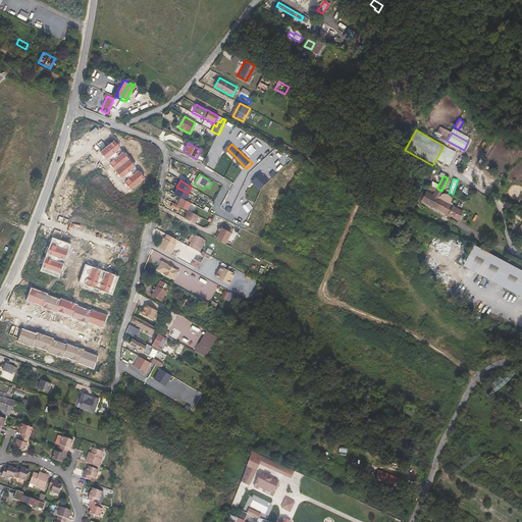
[(177,188),(174,195),(180,198),(186,200),(189,194),(188,193),(177,188)]
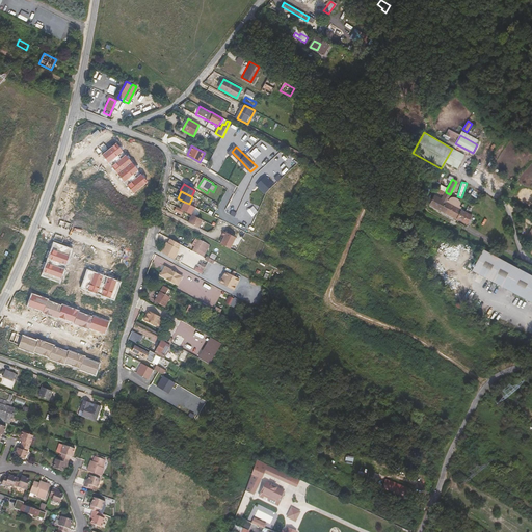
[(448,200),(447,200),(443,197),(442,200),(434,196),(430,205),(468,224),(472,216),(460,210),(461,207),(460,206),(460,205),(460,204),(460,203),(460,202),(460,201),(460,200),(459,198),(458,197),(457,197),(457,196),(456,196),(455,196),(454,196),(453,196),(452,196),(451,196),(450,197),(449,198),(448,200)]
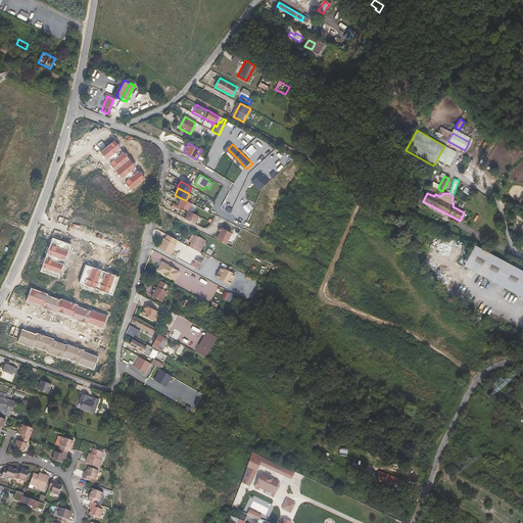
[(181,207),(188,210),(192,203),(186,200),(181,198),(178,205),(181,207)]
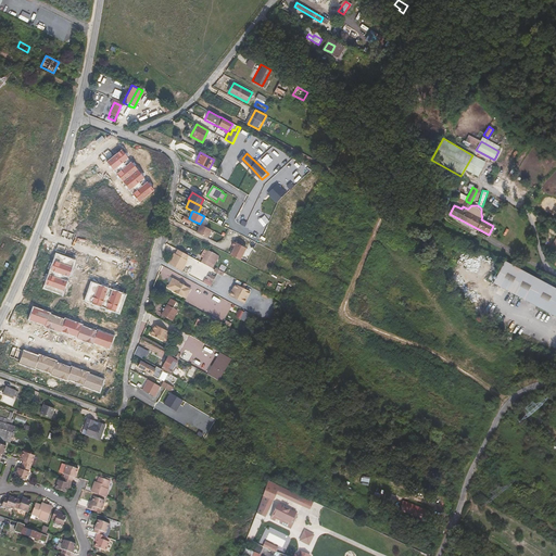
[(207,238),(211,230),(200,225),(197,232),(207,238)]
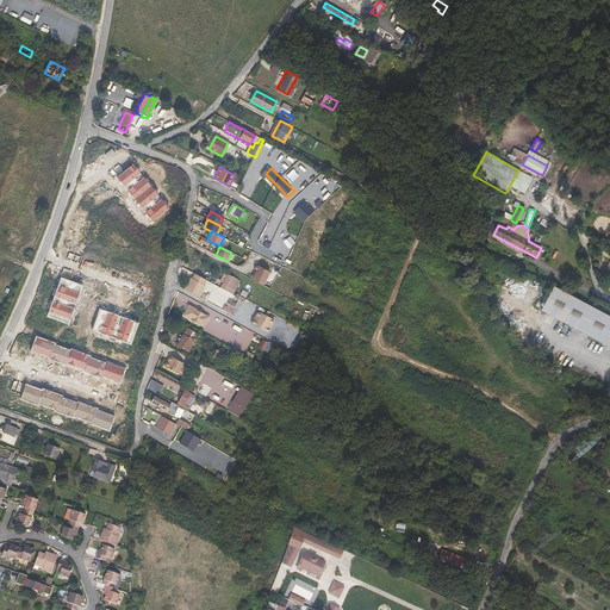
[(265,257),(260,267),(269,272),(273,273),(278,265),(265,257)]
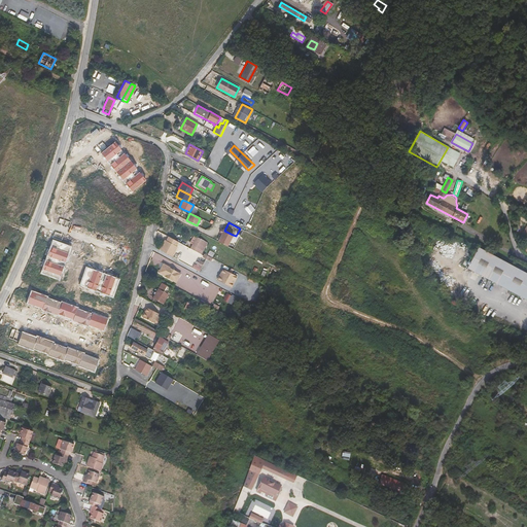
[(220,237),(218,242),(227,246),(233,235),(224,231),(221,229),(219,233),(221,234),(222,234),(220,237)]
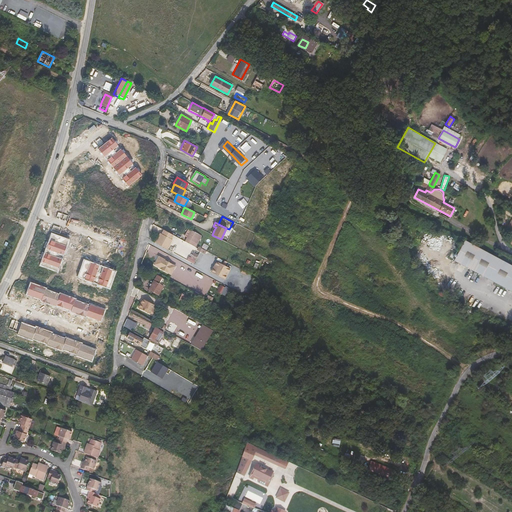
[(186,239),(196,244),(203,232),(193,227),(189,234),(186,239)]
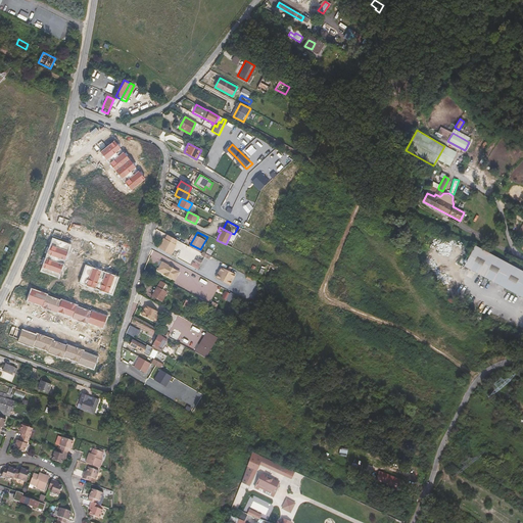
[(158,241),(156,245),(170,252),(175,242),(163,236),(160,242),(158,241)]
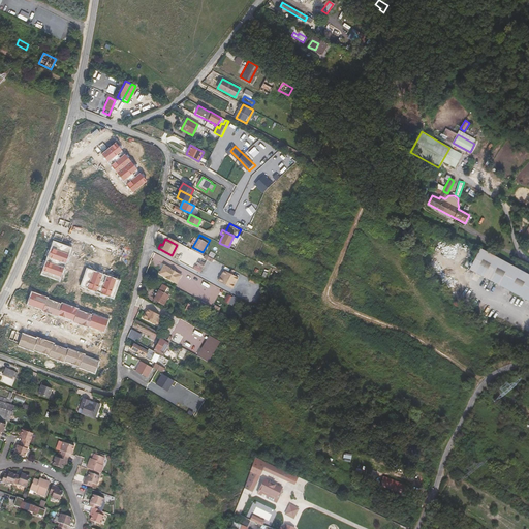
[(528,275),(520,270),(480,249),(469,270),(528,302),(528,275)]
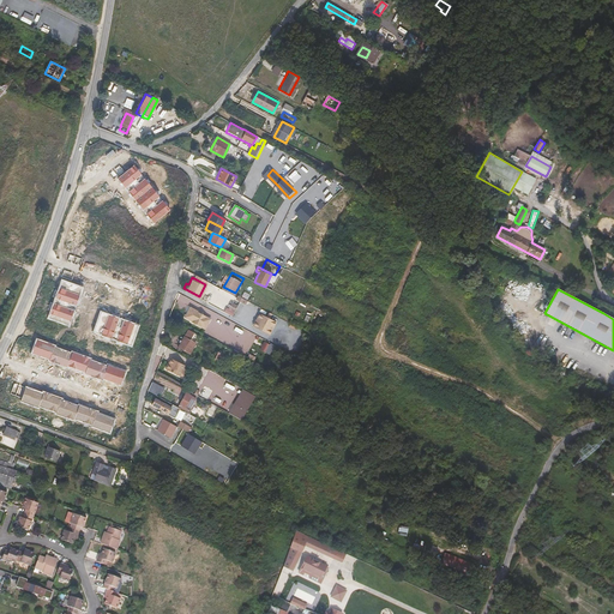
[(245,300),(247,296),(240,293),(238,296),(239,296),(238,300),(247,305),(248,301),(245,300)]
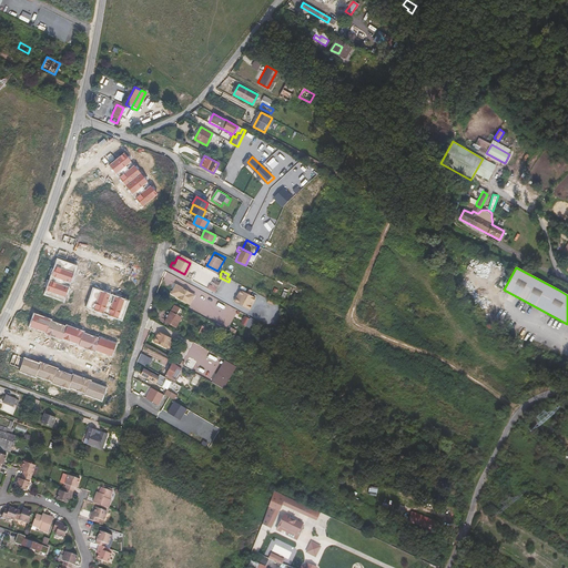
[(56,298),(61,287),(44,280),(39,290),(56,298)]
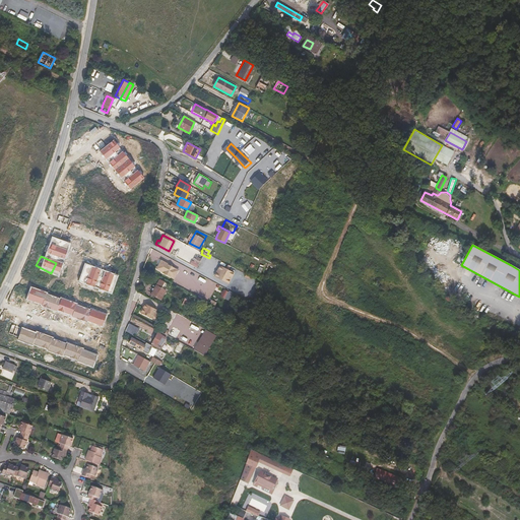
[(196,256),(193,261),(199,264),(202,259),(196,256)]
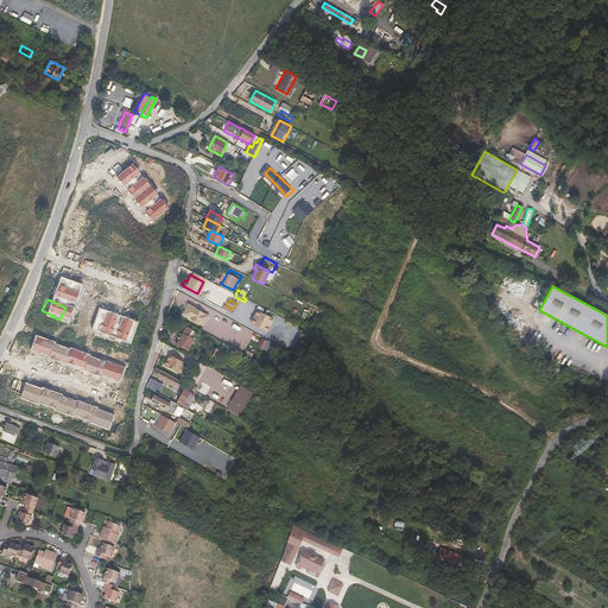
[(201,315),(203,311),(192,305),(192,304),(187,302),(181,312),(185,316),(187,315),(200,323),(203,317),(201,315)]
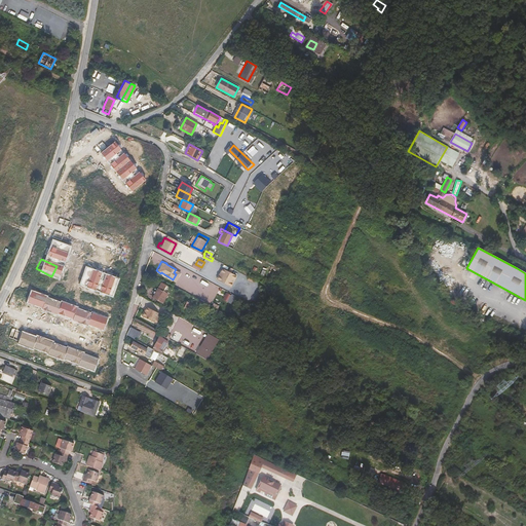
[(229,272),(223,269),(221,274),(222,274),(219,280),(230,287),(233,282),(234,282),(237,276),(231,273),(233,269),(231,268),(229,272)]
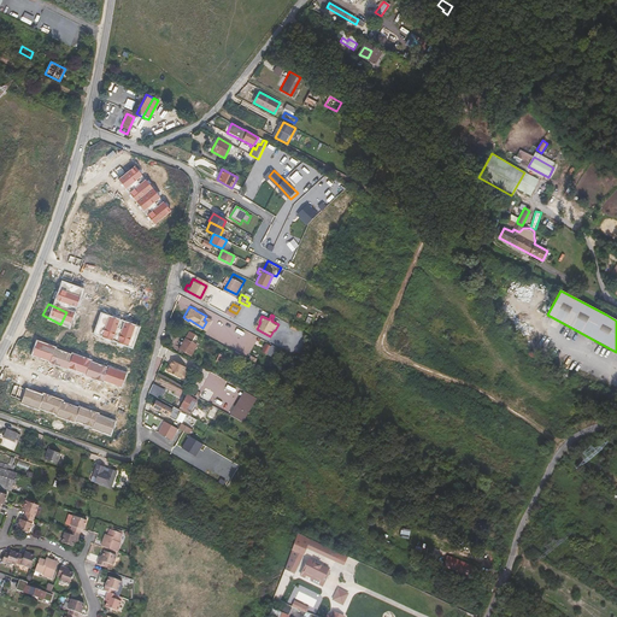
[(199,334),(189,328),(187,327),(183,333),(187,335),(178,348),(192,356),(199,345),(193,342),(199,334)]
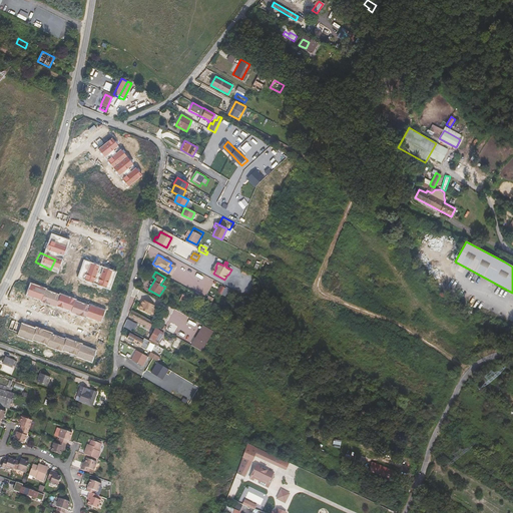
[(89,297),(114,305),(119,291),(88,281),(85,290),(91,291),(89,297)]
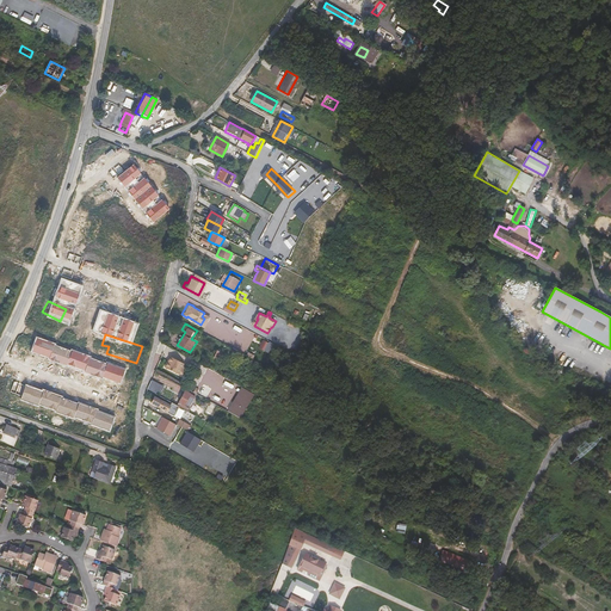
[(259,347),(265,351),(270,344),(264,339),(259,347)]
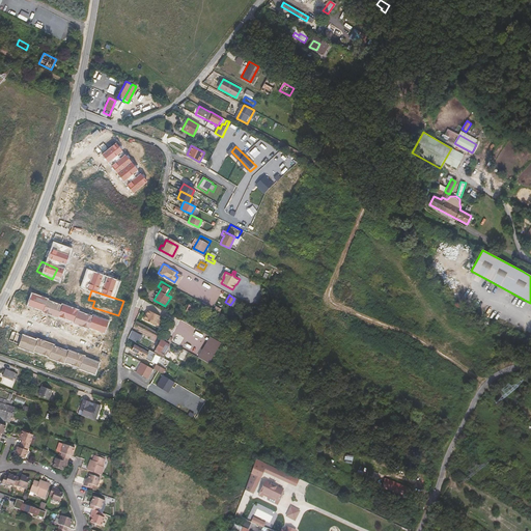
[(60,324),(64,312),(52,307),(48,318),(46,317),(40,331),(52,335),(57,323),(60,324)]
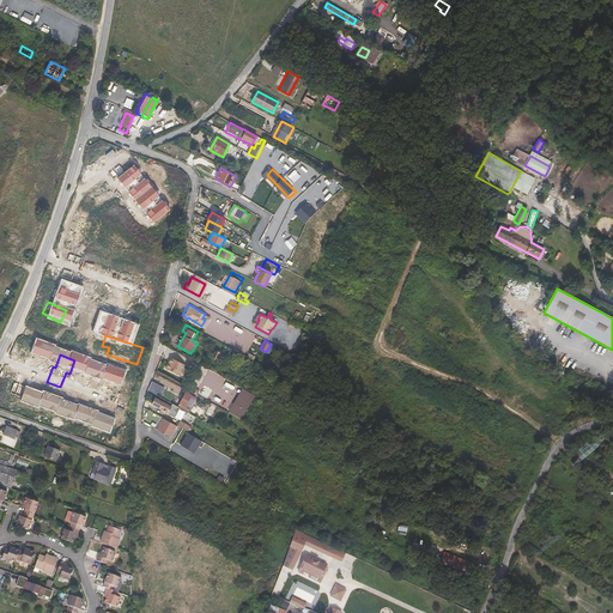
[(171,358),(165,369),(178,375),(184,365),(171,358)]
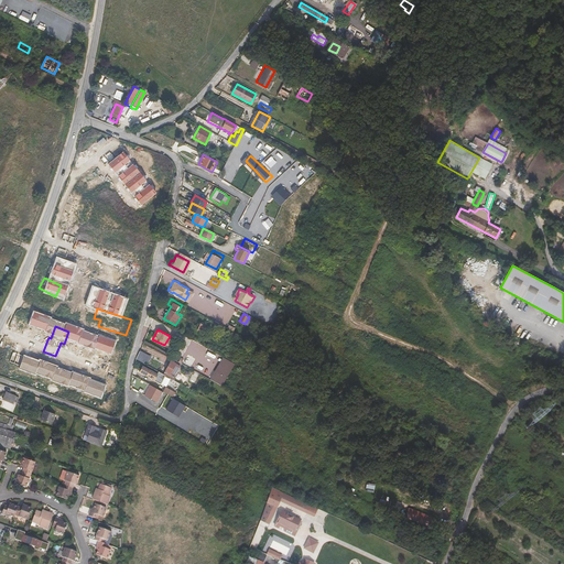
[(136,358),(143,362),(144,360),(148,362),(151,357),(140,350),(136,358)]
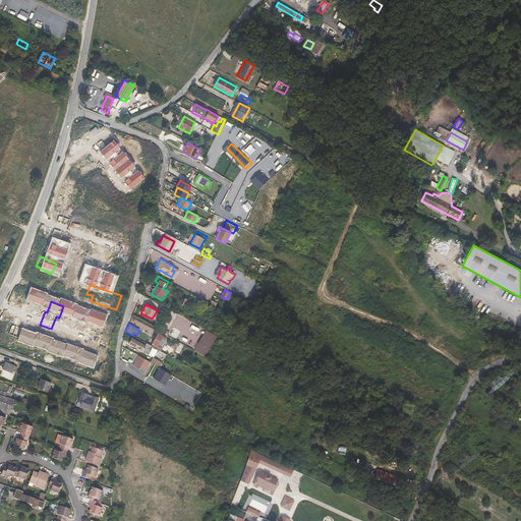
[(108,356),(113,331),(102,328),(96,354),(108,356)]
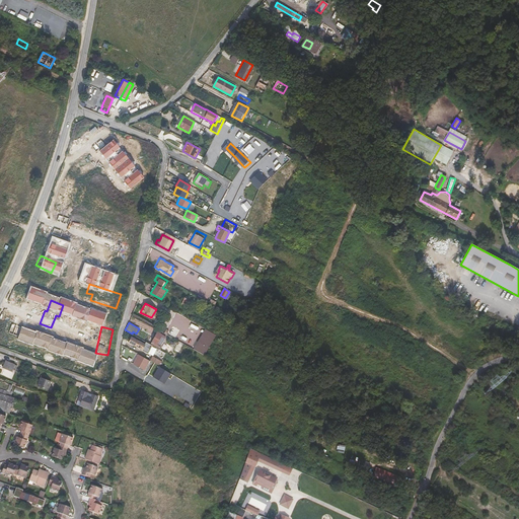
[(166,328),(164,334),(175,339),(180,330),(173,326),(170,330),(166,328)]
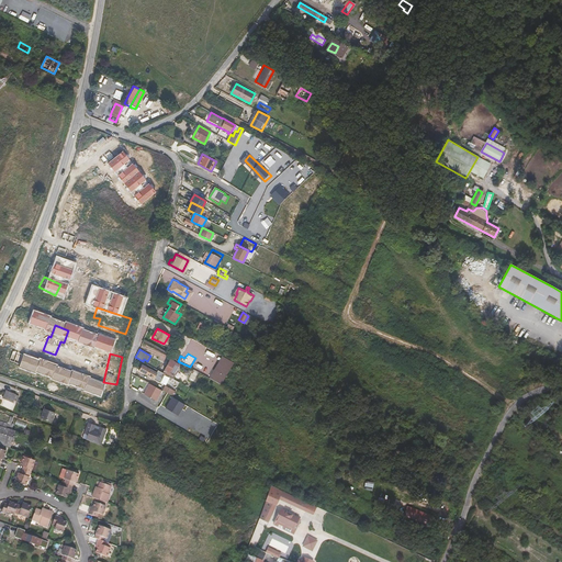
[(208,378),(220,384),(231,361),(220,355),(208,378)]
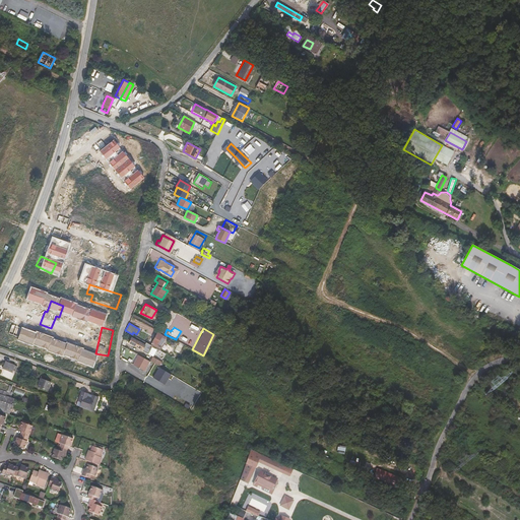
[(157,332),(151,342),(160,347),(166,337),(157,332)]
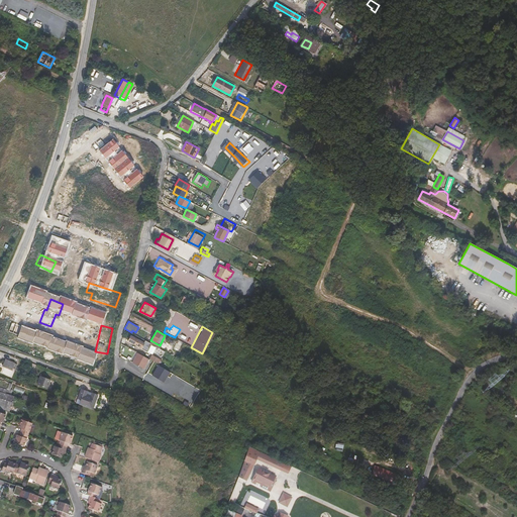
[(128,338),(141,346),(143,342),(130,335),(128,338)]
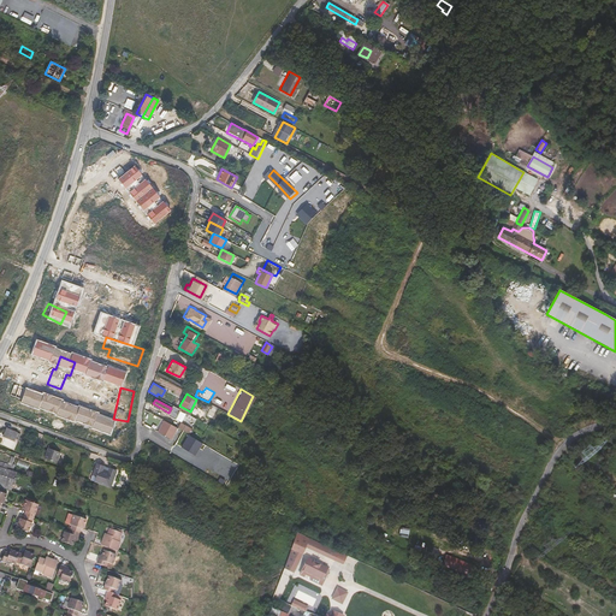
[(60,420),(64,410),(33,401),(29,410),(60,420)]
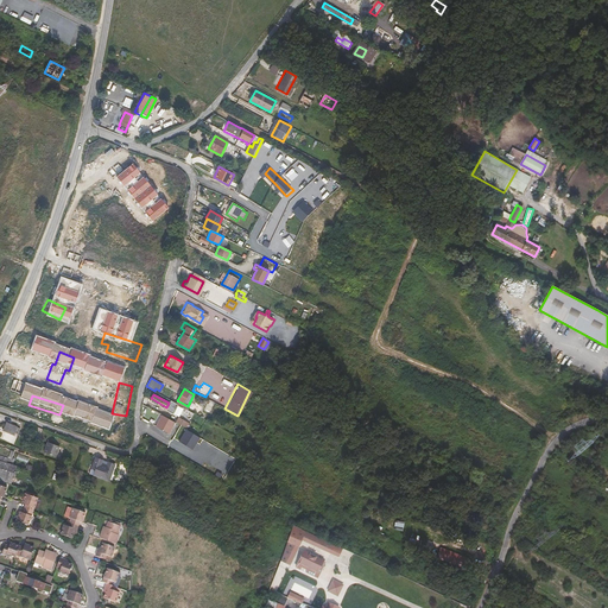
[(171,399),(169,403),(166,407),(165,409),(172,412),(178,403),(171,399)]
